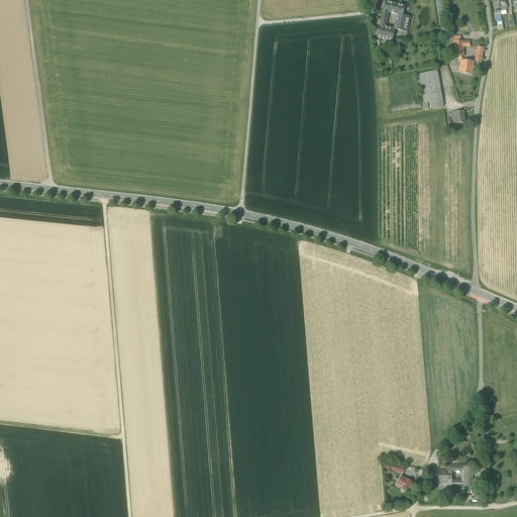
[(498,0),(500,8),(504,8),(505,9),(506,9),(507,7),(507,6),(506,5),(505,0),(498,0)]
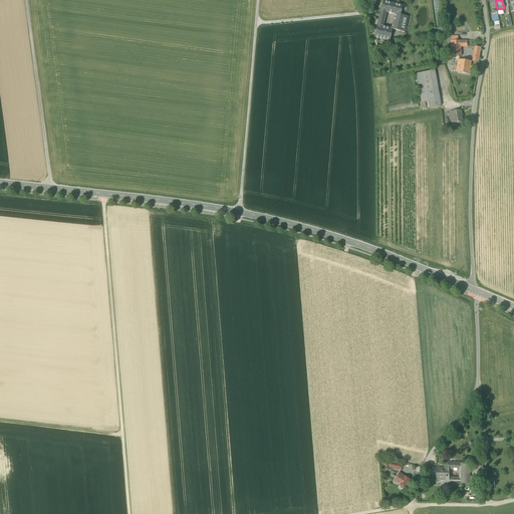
[(386,12),(395,14),(401,16),(401,15),(403,5),(383,1),(380,11),(386,12)]
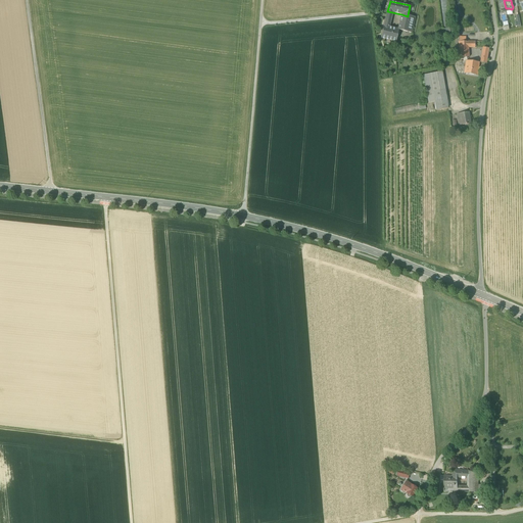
[(401,14),(397,29),(399,30),(399,31),(412,33),(416,16),(408,15),(408,16),(401,14)]
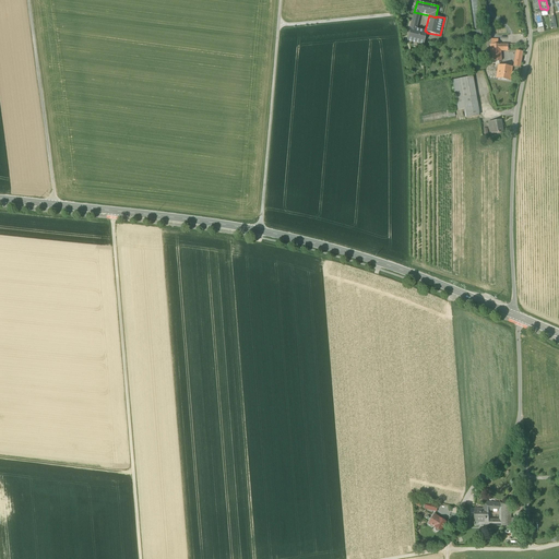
[(424,45),(427,33),(427,32),(425,31),(416,28),(411,27),(408,40),(424,45)]
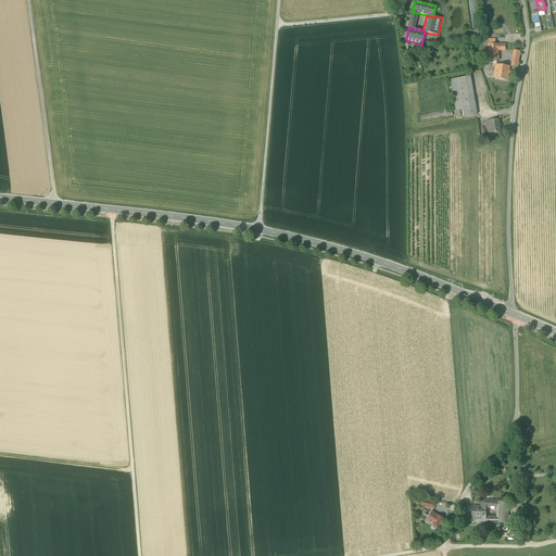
[(489,43),(489,61),(500,61),(498,51),(506,50),(506,43),(495,43),(489,43)]
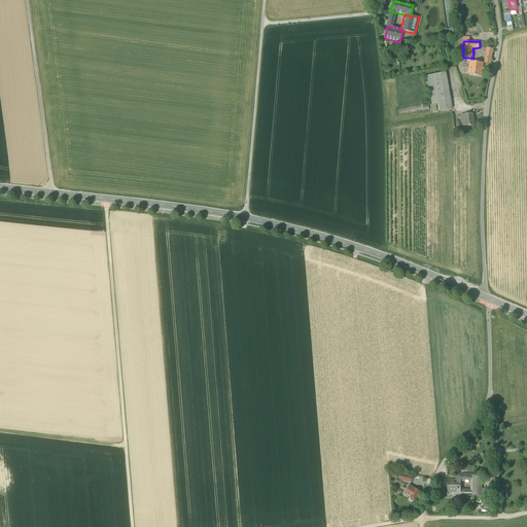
[(485,63),(491,64),(493,48),(488,47),(485,63)]
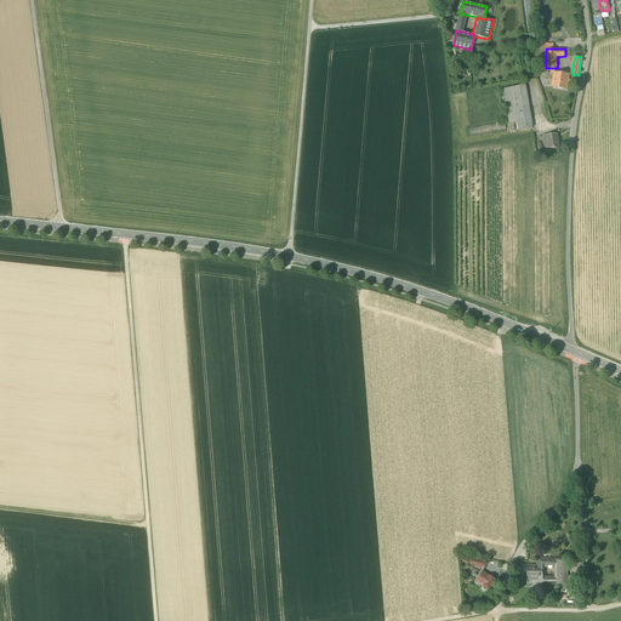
[(552,87),(568,90),(569,74),(554,72),(552,87)]
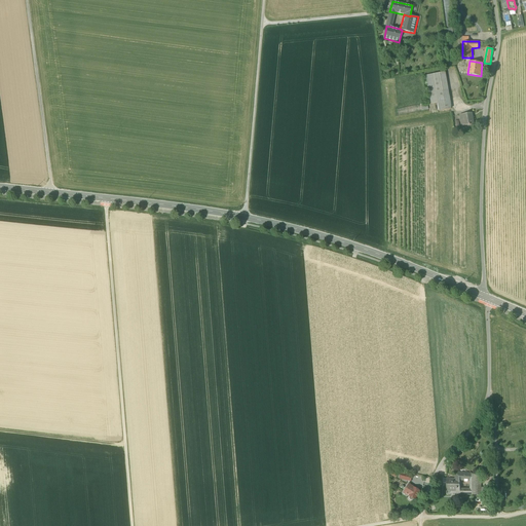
[(438,103),(439,111),(451,109),(445,72),(426,76),(430,103),(430,104),(438,103)]
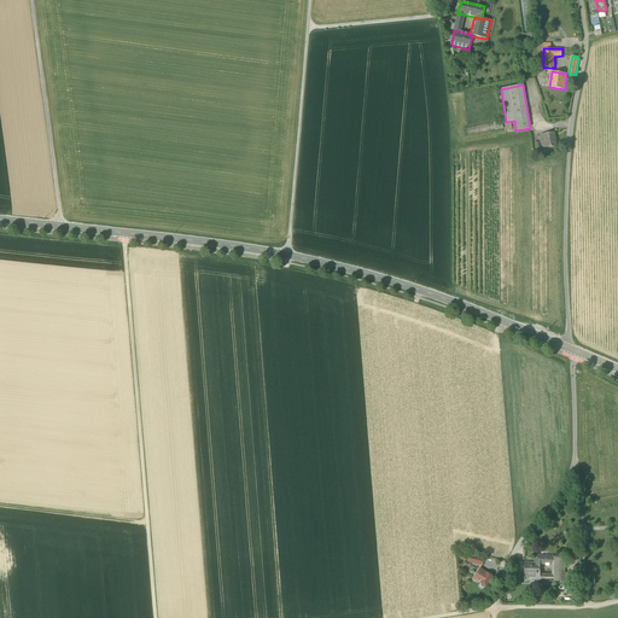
[(467,128),(468,135),(495,130),(494,123),(467,128)]
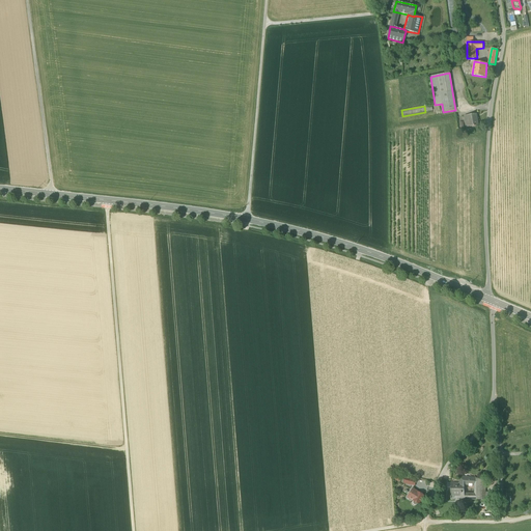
[(464,116),(466,128),(474,127),(478,126),(476,114),(464,116)]
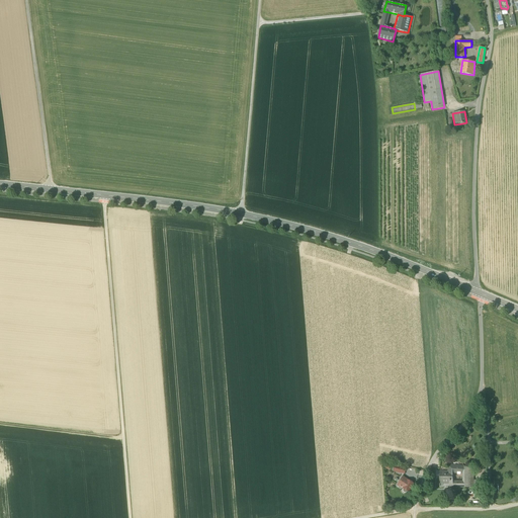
[(464,473),(464,482),(464,488),(473,488),(473,467),(464,467),(464,473)]
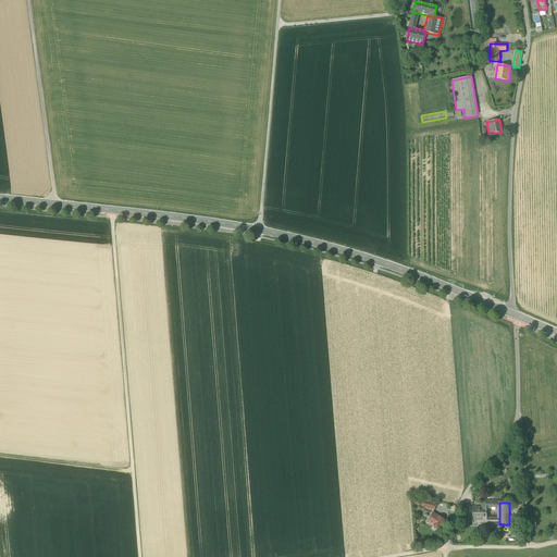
[(472,519),(483,520),(483,518),(486,518),(486,510),(485,509),(485,507),(482,507),(473,507),(472,519)]
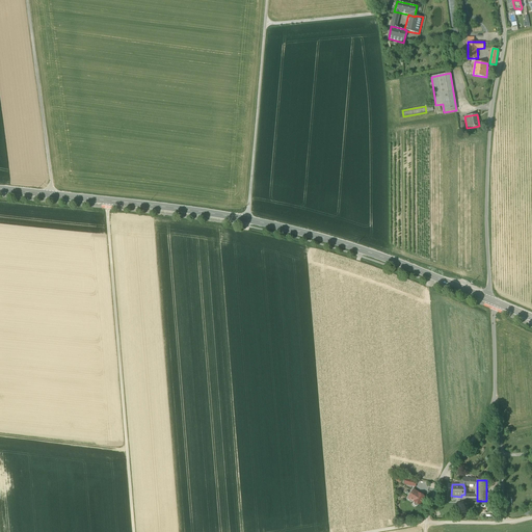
[(418,505),(420,506),(425,497),(418,493),(413,489),(407,499),(413,502),(415,503),(414,504),(415,505),(416,506),(417,505),(418,505)]
